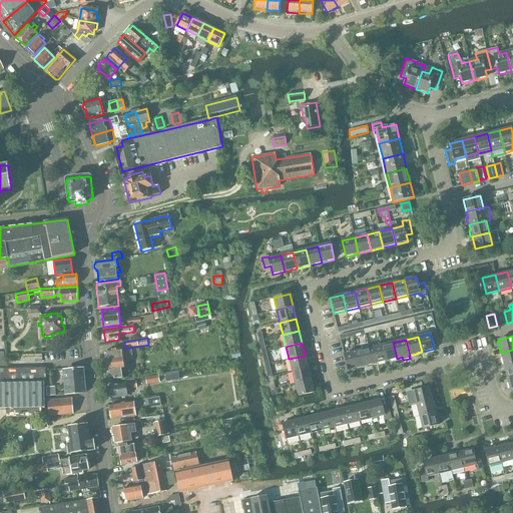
[(393,343),(381,346),(385,362),(397,359),(393,343)]
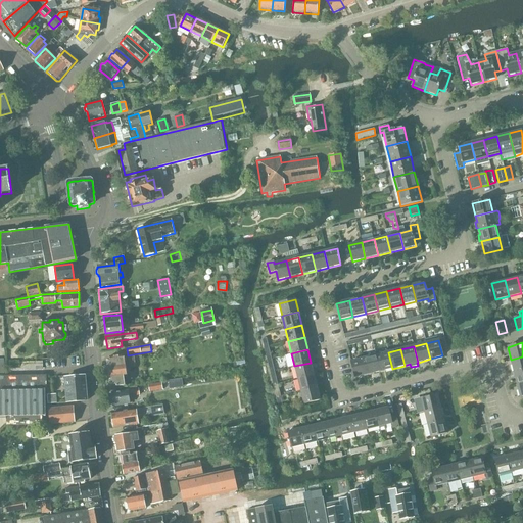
[(388,352),(376,355),(380,372),(392,369),(388,352)]
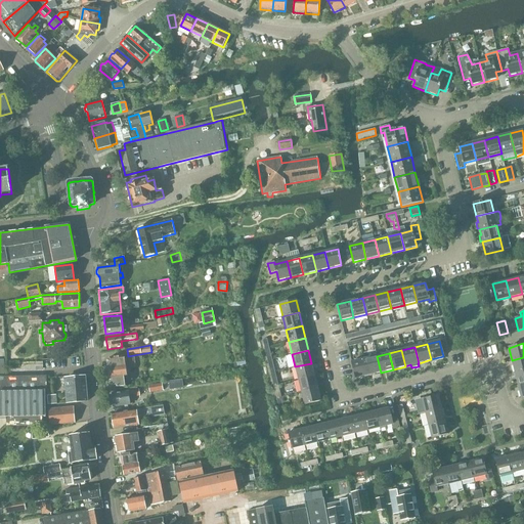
[(122,356),(110,358),(108,357),(106,360),(107,361),(108,368),(107,368),(105,372),(106,376),(108,378),(110,378),(111,386),(113,388),(114,388),(122,387),(121,376),(127,376),(126,372),(129,372),(128,367),(135,366),(134,357),(125,358),(125,359),(122,359),(122,356)]
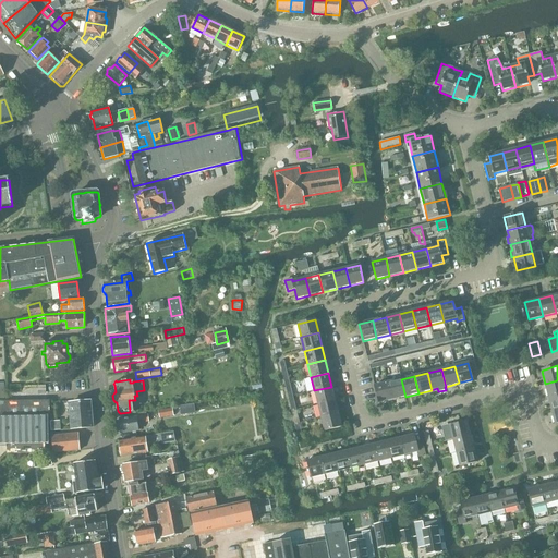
[(401,379),(387,383),(391,400),(405,397),(401,379)]
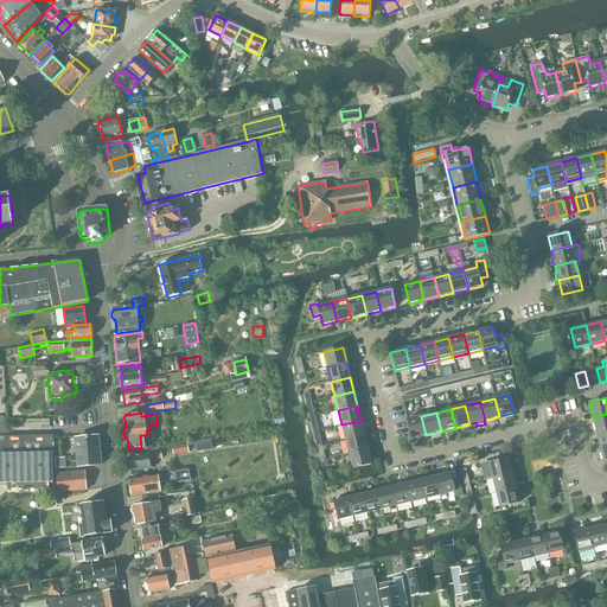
[(606,414),(593,417),(596,432),(606,429),(606,414)]
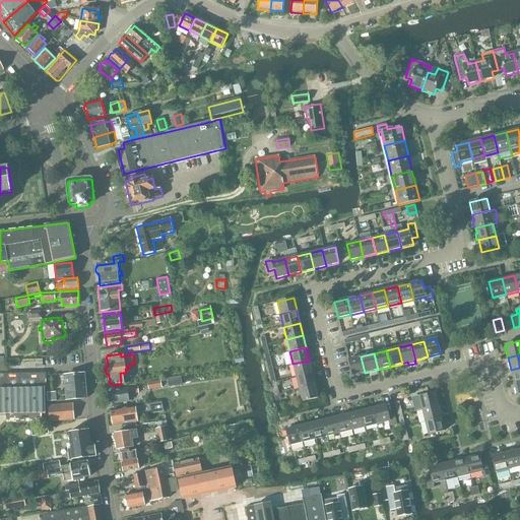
[(365,373),(361,356),(348,360),(352,376),(365,373)]
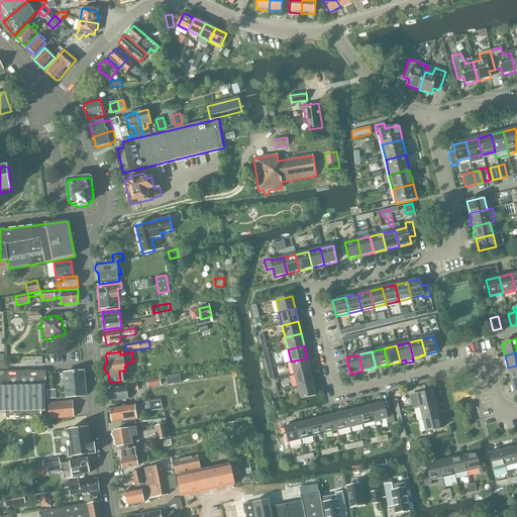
[(291,362),(294,375),(310,371),(307,358),(291,362)]
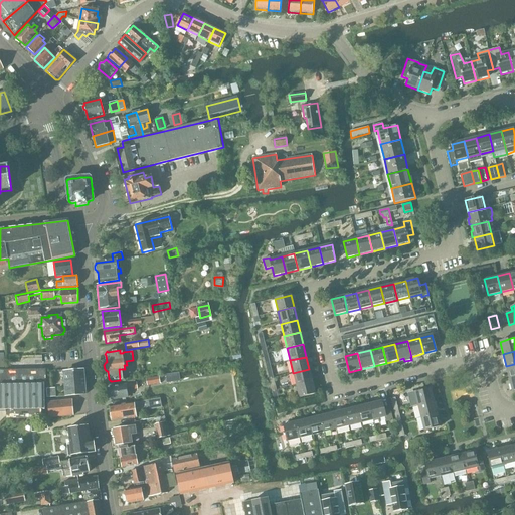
[(514,364),(506,366),(509,379),(514,377),(514,364)]
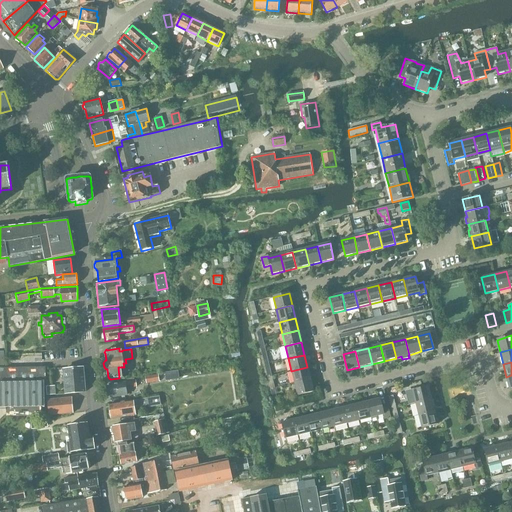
[(0,407),(6,408),(6,416),(42,416),(42,383),(46,383),(46,367),(0,368),(0,407)]
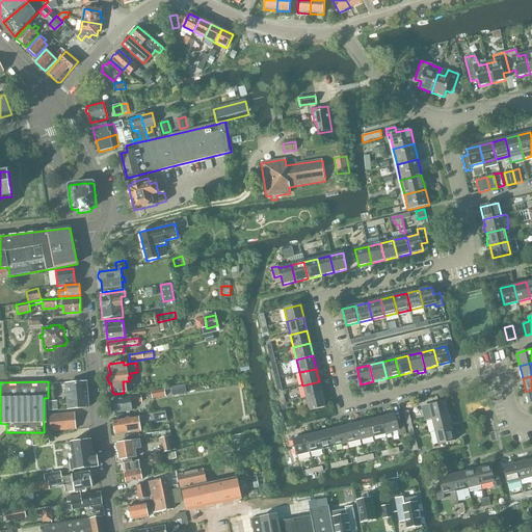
[(302,386),(306,398),(322,394),(319,381),(302,386)]
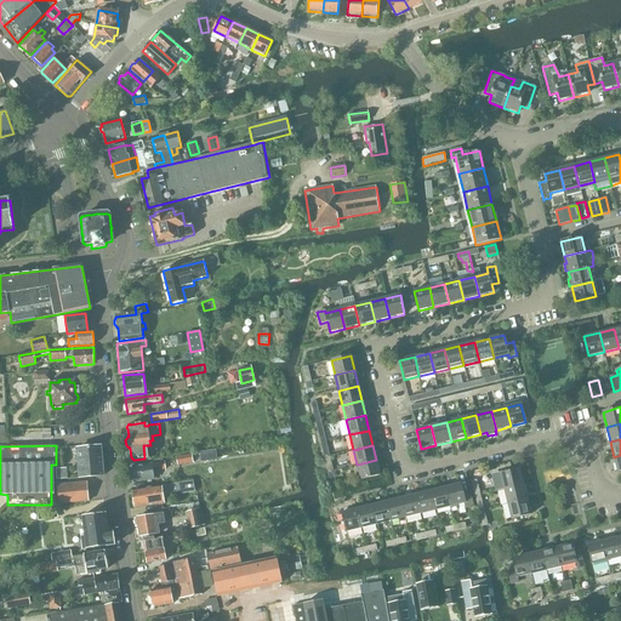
[(77,449),(79,478),(103,476),(101,446),(77,449)]
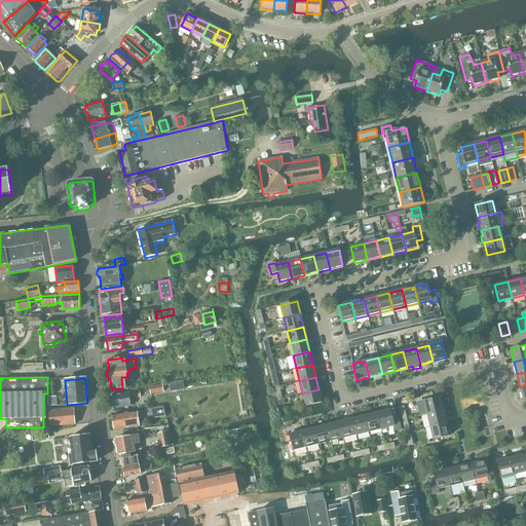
[(171,390),(185,388),(184,379),(170,381),(171,390)]
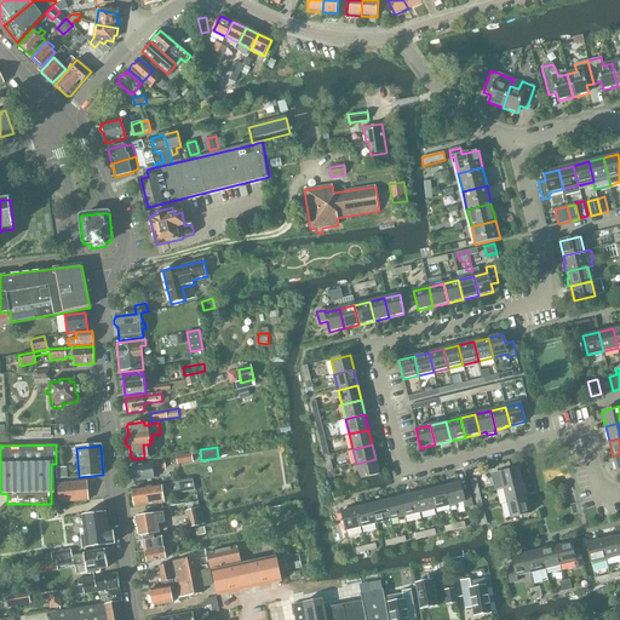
[(176,455),(177,464),(193,461),(191,453),(176,455)]
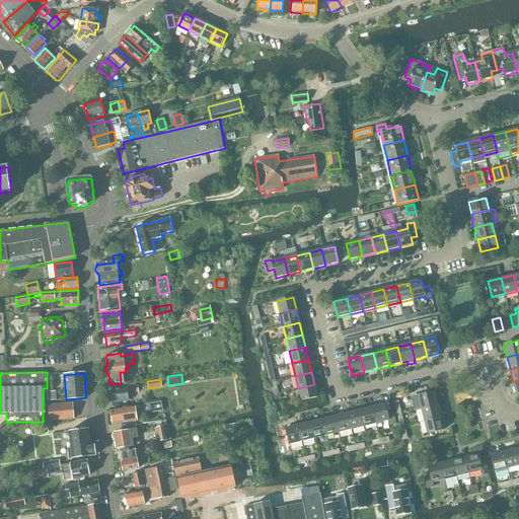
[(123,384),(124,388),(121,388),(121,389),(110,390),(112,395),(110,396),(110,400),(112,400),(113,402),(129,400),(128,393),(138,392),(137,382),(123,384)]
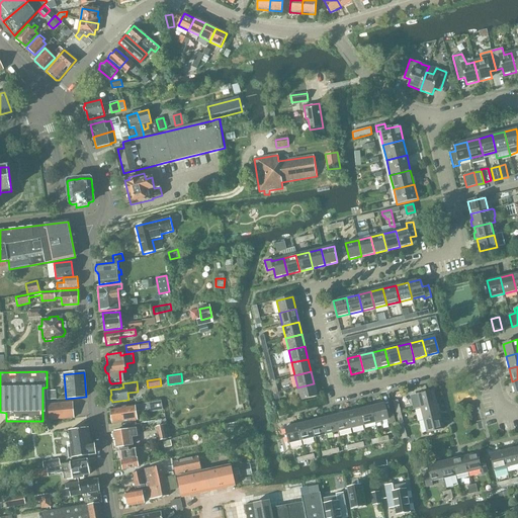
[(314,383),(297,387),(300,400),(317,396),(314,383)]
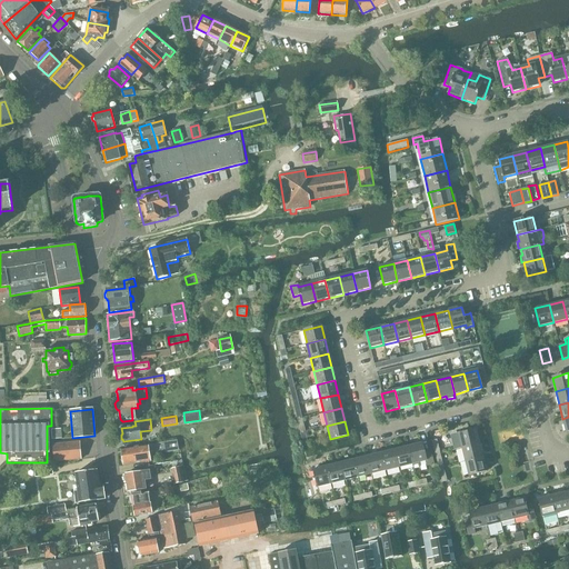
[(51,430),(52,440),(62,438),(61,428),(51,430)]
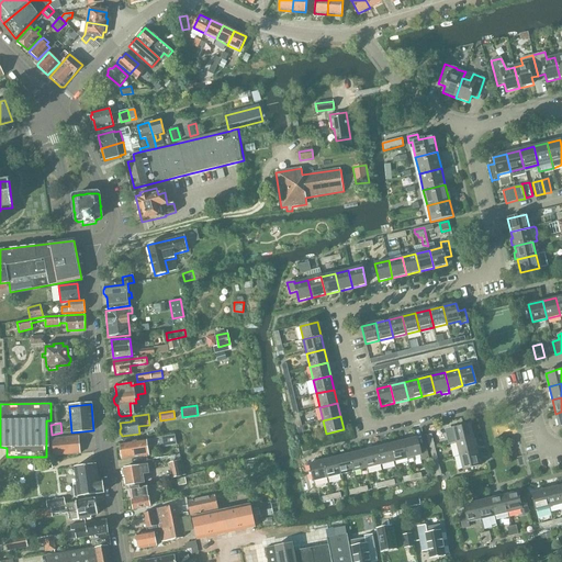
[(452,429),(456,442),(473,438),(470,425),(452,429)]
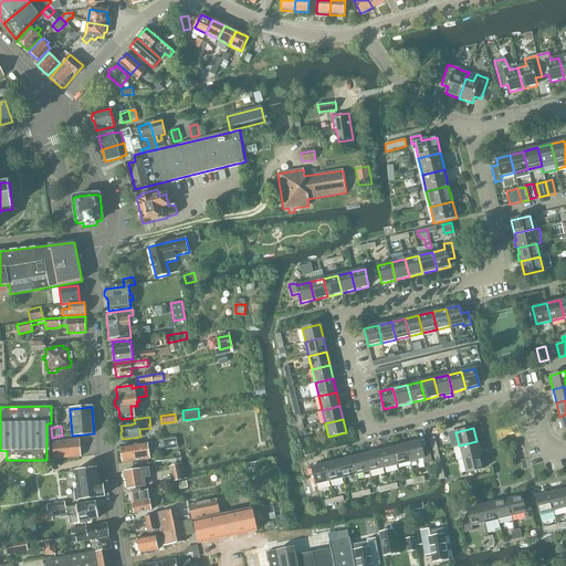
[(122,448),(123,462),(133,461),(149,459),(148,450),(157,449),(164,448),(165,450),(178,448),(176,438),(147,442),(147,443),(122,448)]
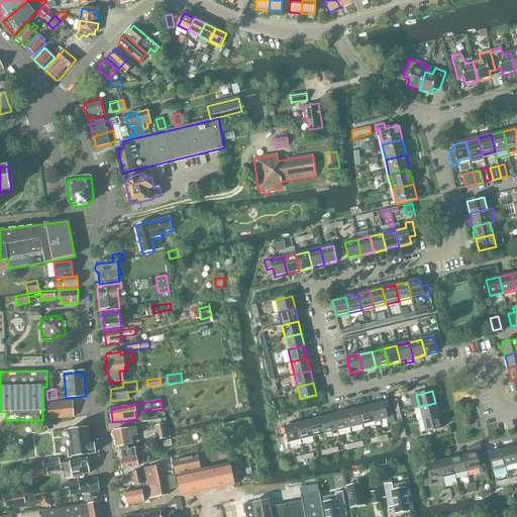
[(74,417),(73,402),(47,404),(48,419),(57,418),(57,419),(74,417)]
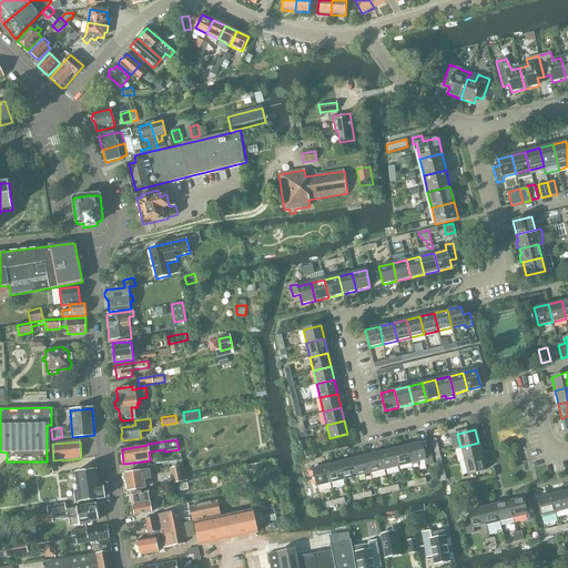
[(407,446),(412,464),(413,468),(419,466),(418,462),(425,460),(426,465),(433,463),(430,450),(424,453),(422,443),(407,446)]
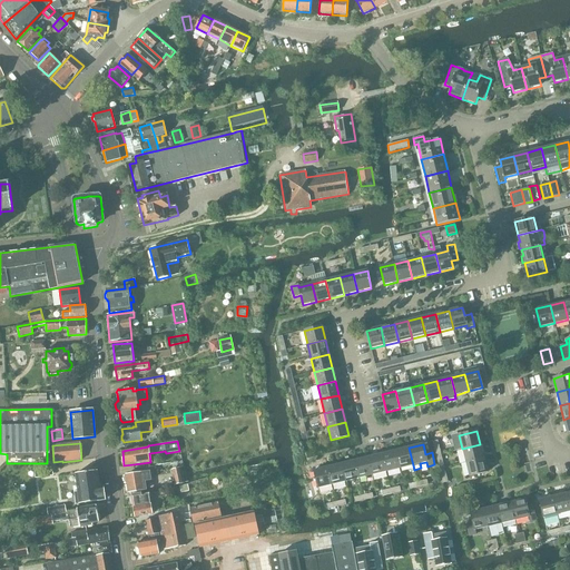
[(462,449),(465,463),(483,459),(480,444),(462,449)]
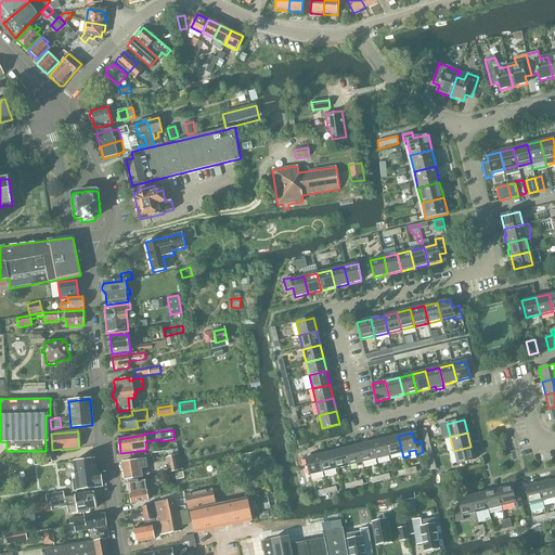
[(398,436),(385,439),(389,456),(402,453),(398,436)]
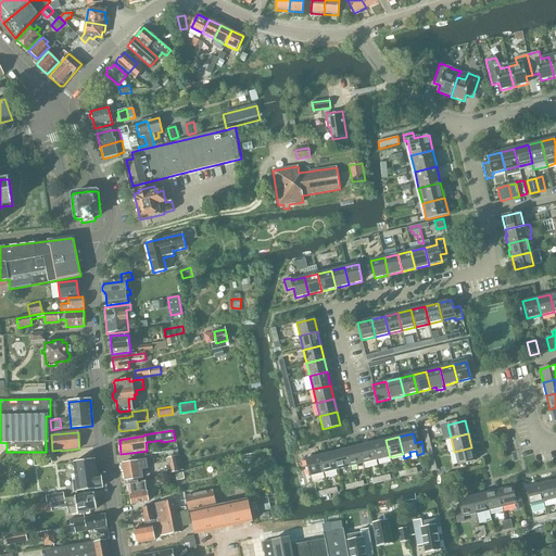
[(386,440),(373,443),(377,460),(390,457),(386,440)]
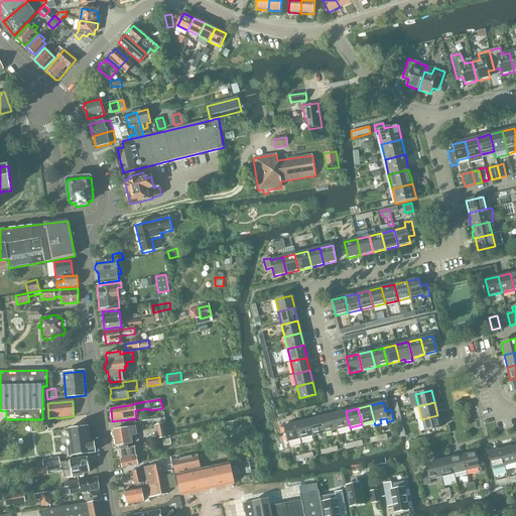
[(346,411),(334,414),(337,430),(350,427),(346,411)]
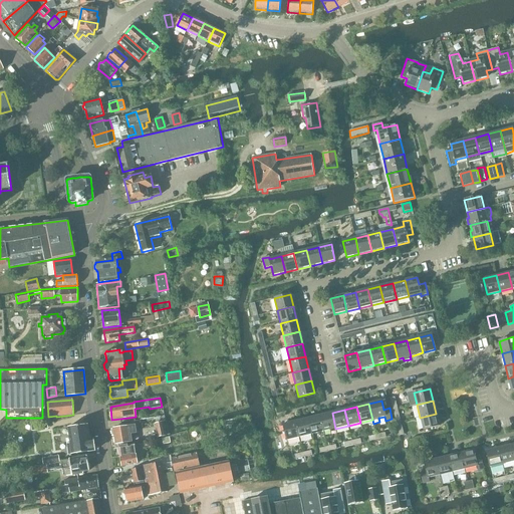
[(332,413),(319,416),(323,432),(335,429),(332,413)]
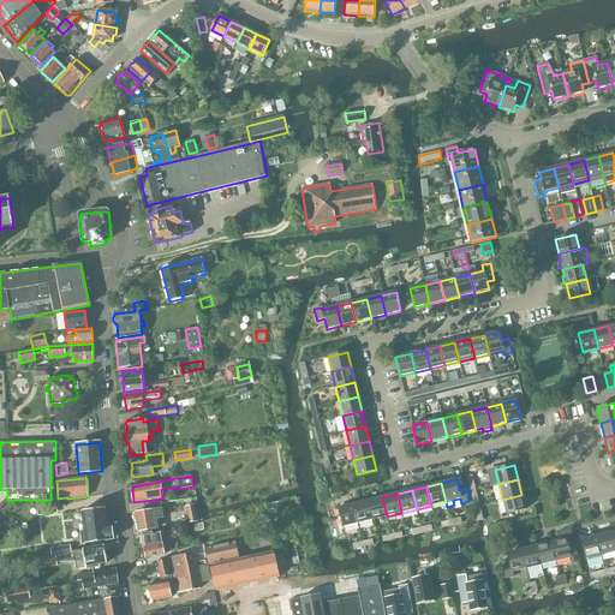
[(521,495),(502,500),(506,514),(525,509),(521,495)]
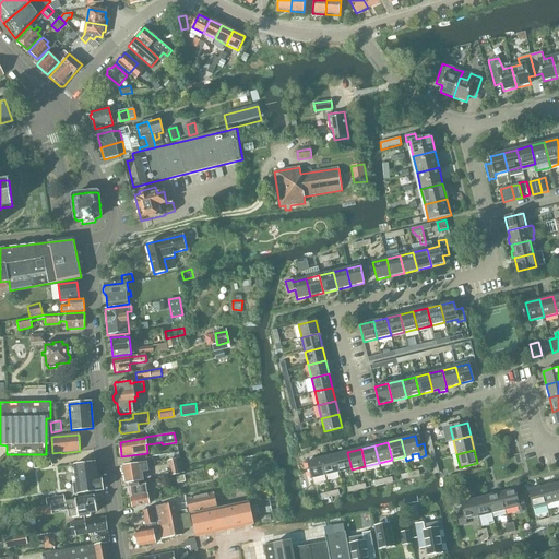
[(347,452),(334,455),(339,473),(352,470),(347,452)]
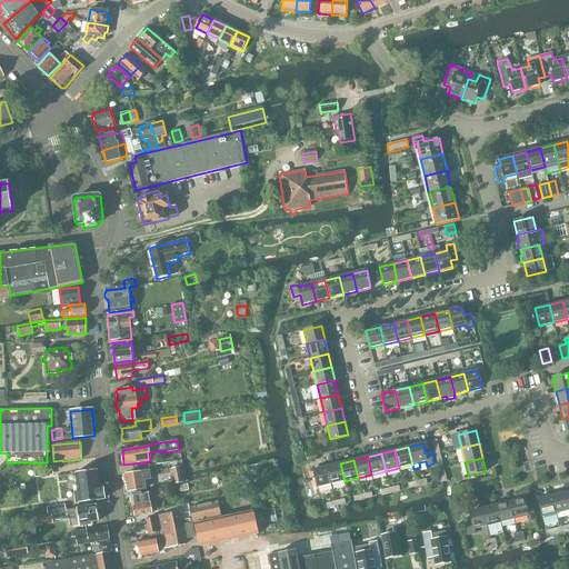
[(340,463),(327,467),(331,485),(345,481),(340,463)]
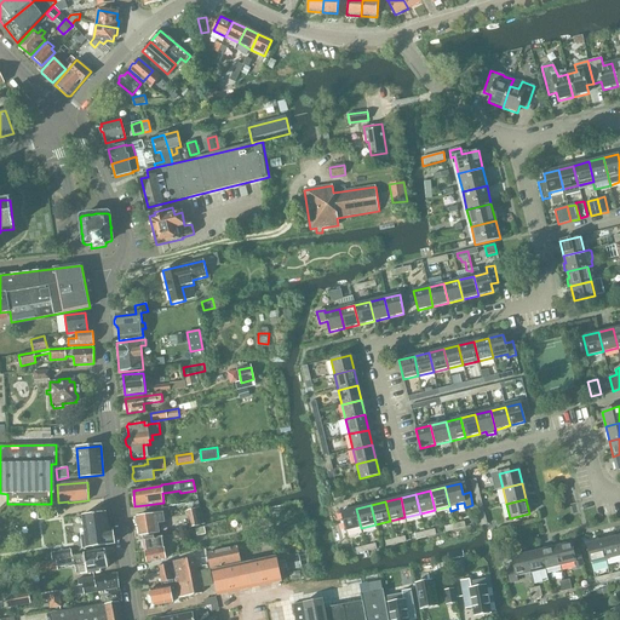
[(268,511),(270,520),(282,516),(280,507),(268,511)]
